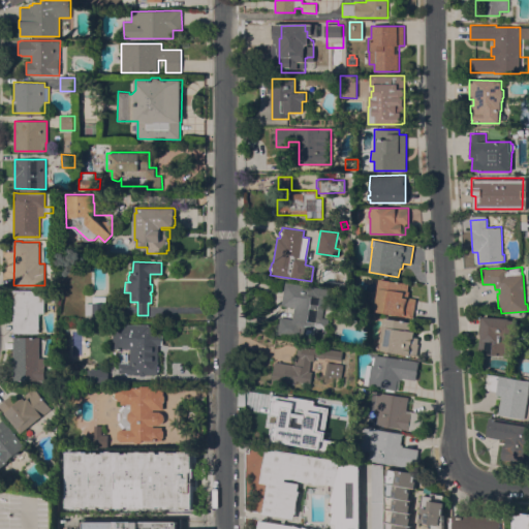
[(409,284),(407,290),(409,291),(408,297),(416,299),(413,317),(376,311),(377,304),(375,303),(379,279),(409,284)]
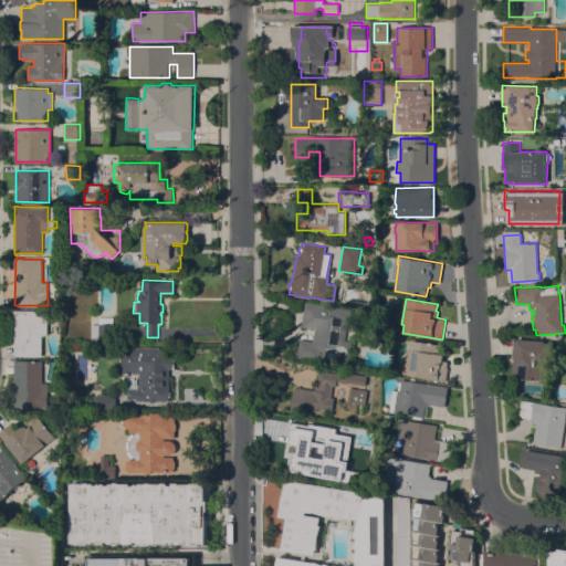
[(359,310),(354,342),(352,342),(348,364),(321,359),(321,360),(297,356),(300,338),(313,341),(315,328),(301,326),(305,301),(359,310)]
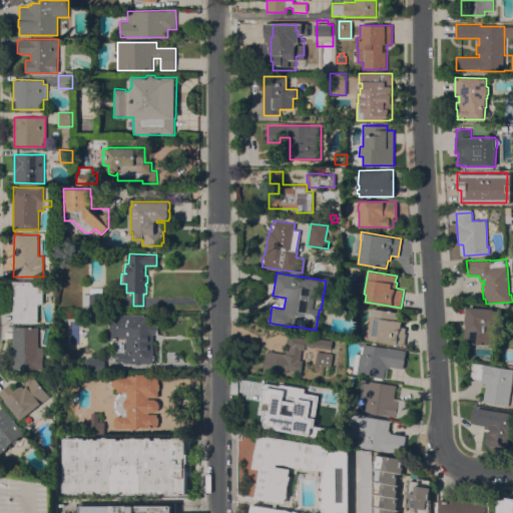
[(13,281),(43,281),(43,304),(38,304),(38,323),(13,323),(13,281)]
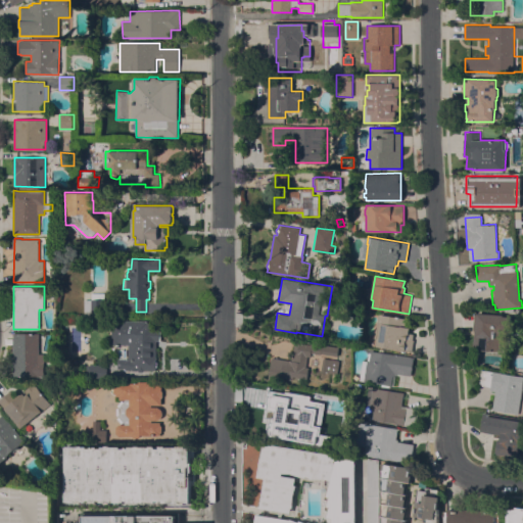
[(104,313),(84,313),(84,299),(91,299),(92,292),(104,293),(104,313)]
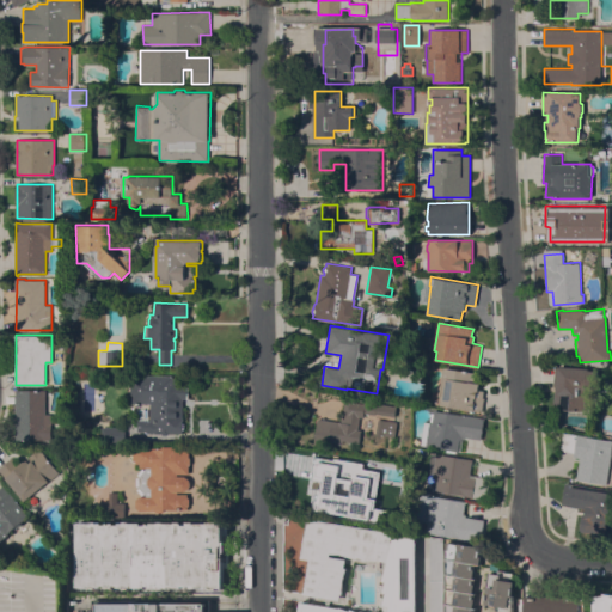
[(554,408),(555,385),(554,385),(555,367),(558,368),(558,366),(589,368),(589,369),(599,369),(598,386),(588,386),(588,389),(587,389),(585,410),(554,408)]
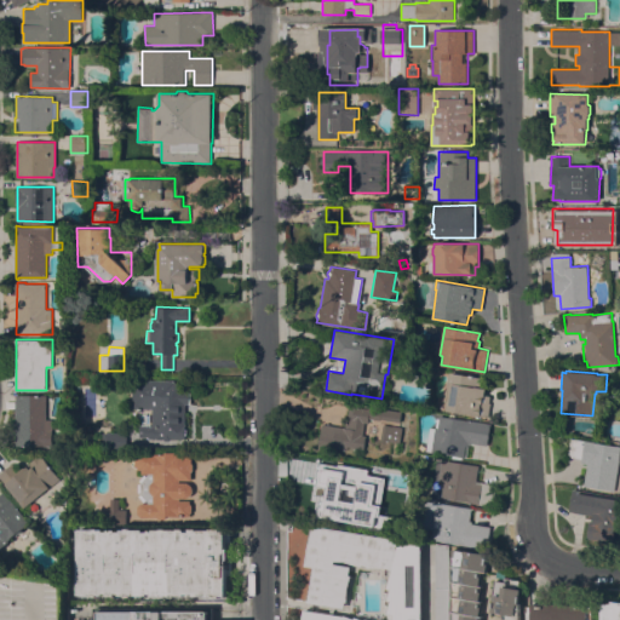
[(484,378),(482,386),(487,388),(486,392),(492,394),(489,403),(491,403),(488,417),(478,415),(478,417),(447,409),(448,401),(445,401),(451,372),(484,378)]
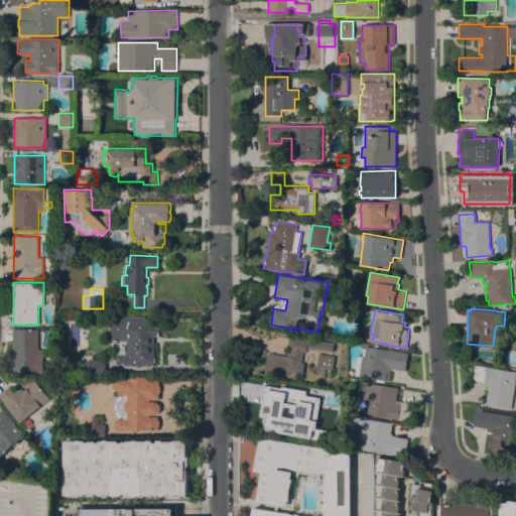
[(154,356),(155,357),(155,361),(154,363),(154,365),(142,365),(141,367),(137,367),(136,366),(130,366),(130,365),(123,365),(123,364),(116,364),(116,354),(127,355),(127,341),(110,340),(110,315),(146,316),(146,318),(153,318),(153,325),(159,325),(159,336),(154,336),(154,356)]
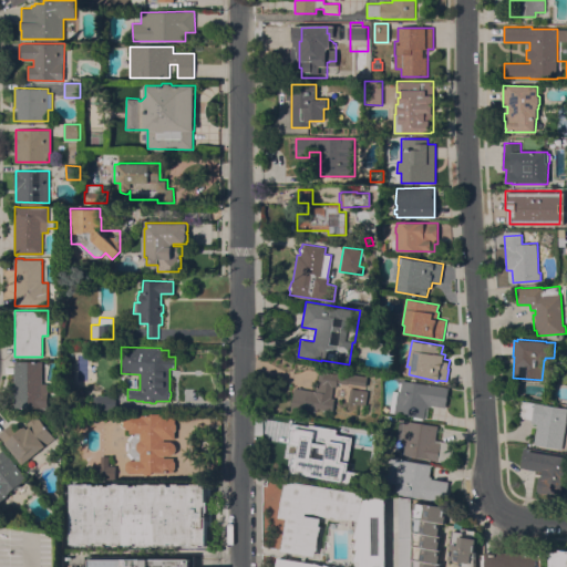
[(14,361),(42,361),(42,383),(48,383),(48,408),(14,408),(14,361)]
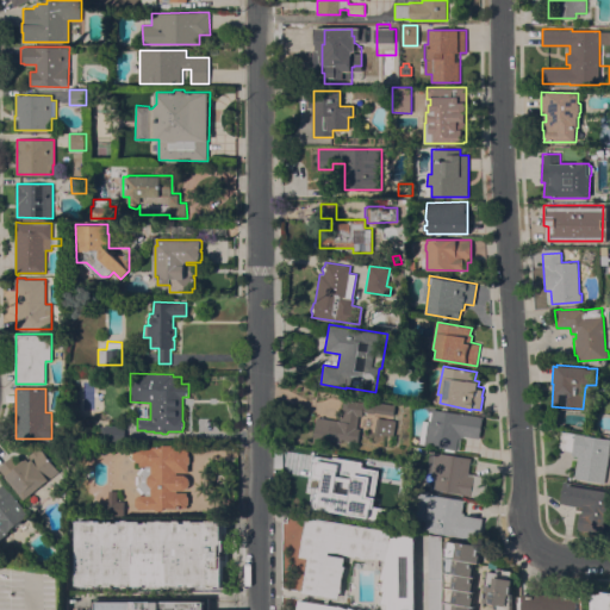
[(394,404),(393,415),(375,411),(375,412),(363,411),(362,416),(359,415),(358,427),(360,428),(359,442),(342,439),(341,442),(329,440),(328,444),(312,442),(317,416),(341,421),(344,398),(362,402),(363,399),(394,404)]
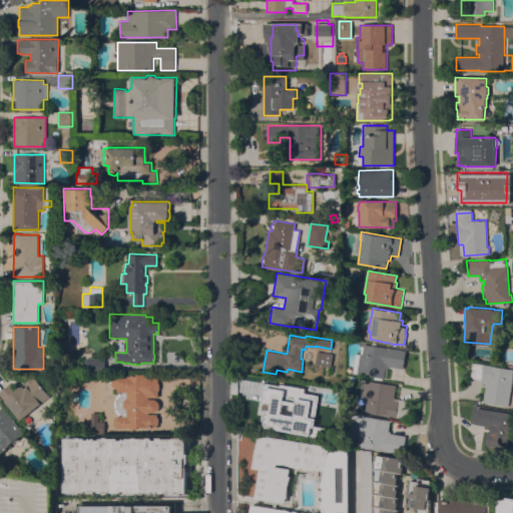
[(388,348),(388,347),(407,350),(404,369),(390,366),(390,367),(388,367),(386,379),(383,378),(382,380),(370,378),(370,376),(353,373),(356,354),(360,355),(360,354),(361,354),(362,346),(364,346),(364,344),(388,348)]
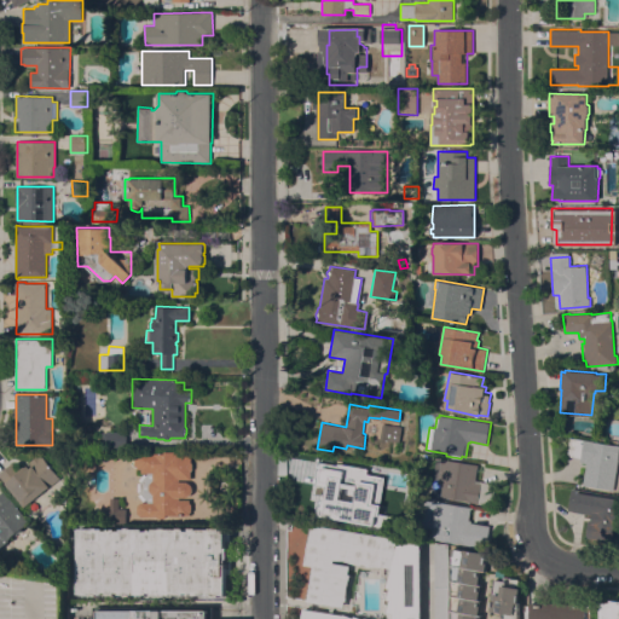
[(401,426),(399,443),(380,439),(383,423),(401,426)]
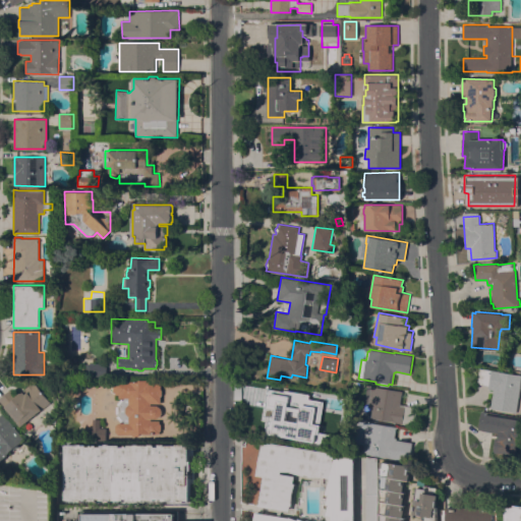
[(107,363),(106,378),(87,378),(87,363),(107,363)]
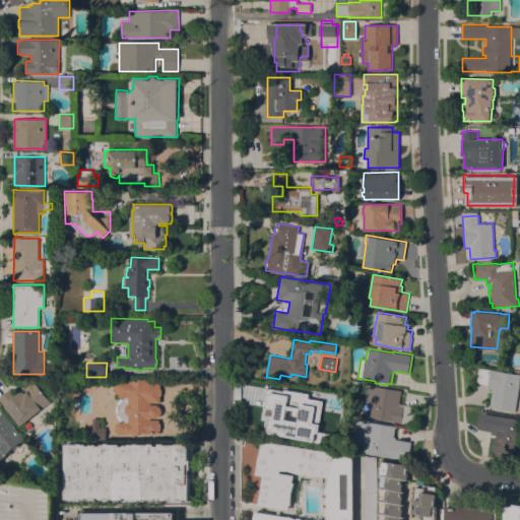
[(519,380),(515,411),(490,407),(493,389),(488,388),(488,384),(477,382),(479,370),(491,371),(491,369),(519,373),(519,380)]
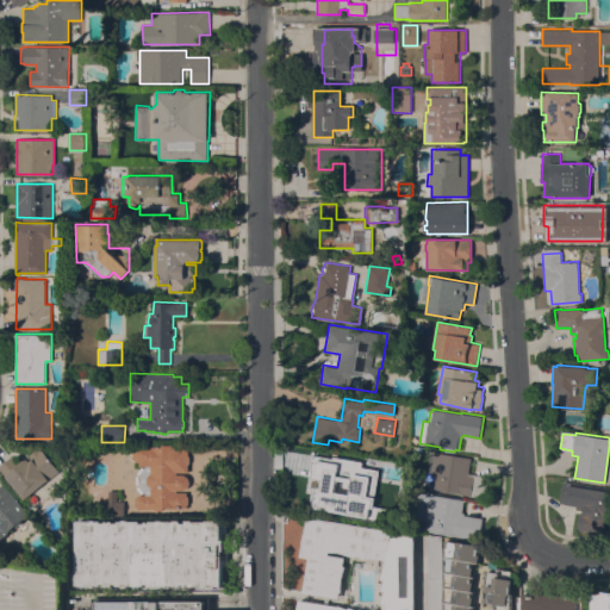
[(162,447),(162,444),(176,444),(176,446),(188,446),(188,455),(190,455),(190,464),(188,464),(188,472),(176,472),(176,474),(184,474),(187,477),(188,479),(190,483),(188,486),(187,489),(184,490),(176,490),(176,492),(187,492),(187,496),(188,496),(188,504),(187,504),(187,508),(165,508),(163,510),(155,510),(155,509),(149,509),(149,508),(142,508),(142,509),(138,509),(135,505),(135,498),(138,495),(145,495),(138,485),(138,475),(145,466),(139,466),(139,461),(137,462),(132,458),(132,450),(137,447),(162,447)]
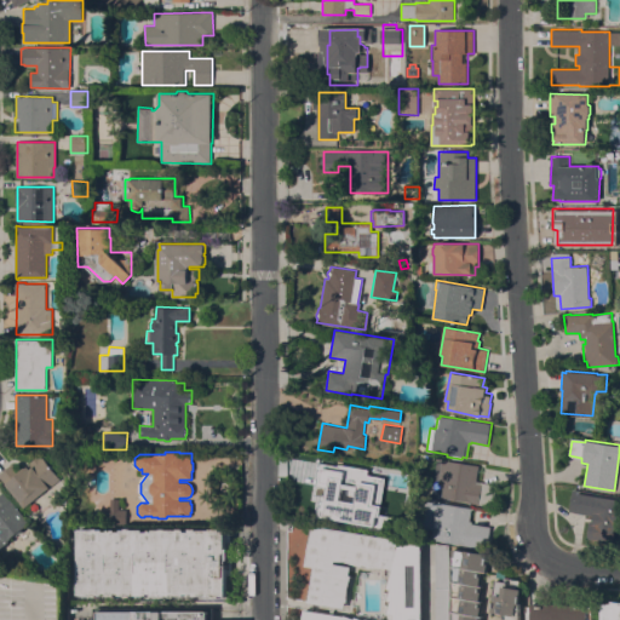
[(24,507),(7,487),(0,477),(0,472),(13,463),(19,471),(41,454),(61,478),(24,507)]
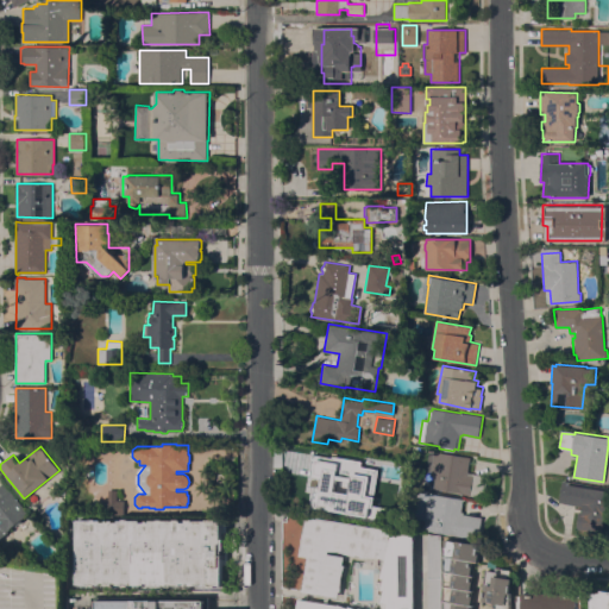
[(434,450),(470,457),(468,471),(489,476),(484,497),(462,494),(462,493),(433,488),(435,475),(431,475),(434,453),(434,450)]
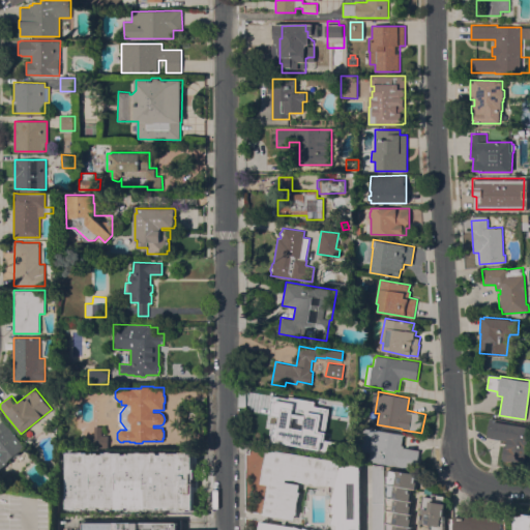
[(285,392),(300,394),(298,409),(303,410),(303,409),(310,410),(308,420),(303,419),(301,434),(308,435),(308,436),(319,438),(317,449),(278,444),(281,430),(280,430),(280,425),(276,424),(276,421),(276,417),(277,416),(277,413),(282,413),(285,392)]
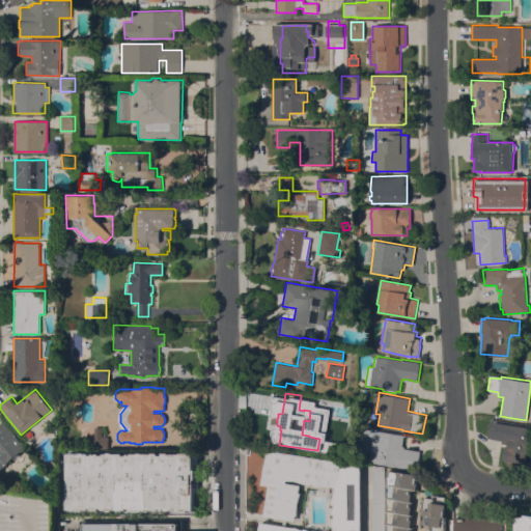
[(530,425),(530,455),(528,455),(527,466),(503,462),(504,453),(505,453),(506,446),(508,446),(509,442),(496,439),(496,440),(487,438),(491,419),(530,425)]
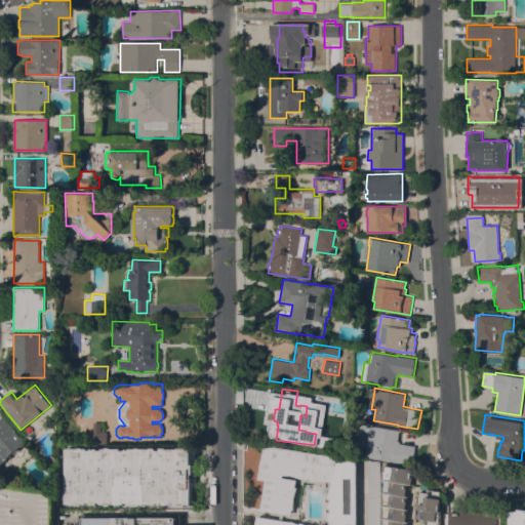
[(26,442),(18,449),(19,450),(15,453),(14,452),(8,457),(9,458),(0,465),(0,418),(4,415),(26,442)]
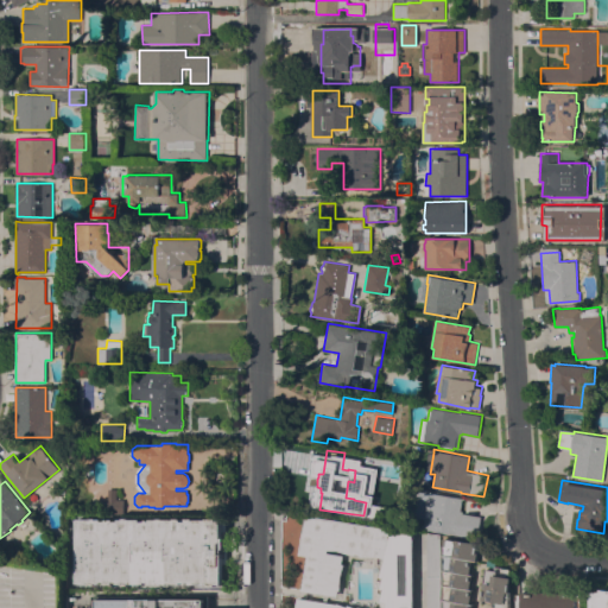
[(115,489),(116,499),(122,499),(124,513),(101,514),(100,500),(108,500),(107,489),(115,489)]
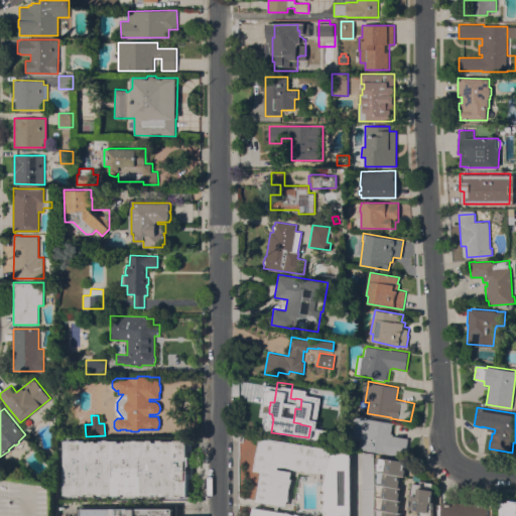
[(390,432),(392,433),(392,434),(409,437),(405,457),(362,449),(364,438),(360,437),(364,417),(392,422),(390,432)]
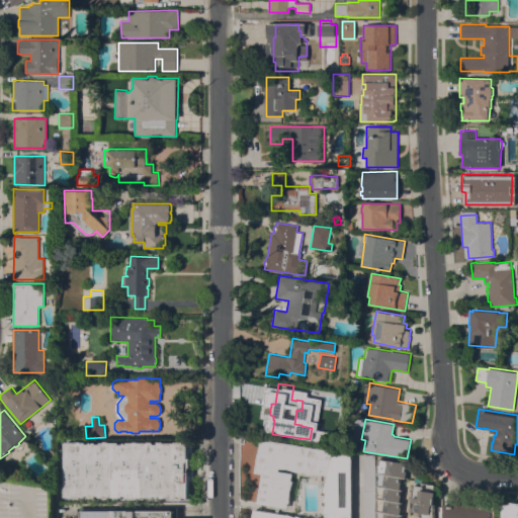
[(351,453),(351,517),(250,517),(252,508),(286,514),(286,513),(294,516),(295,515),(304,517),(305,516),(310,517),(328,517),(328,512),(322,511),(325,501),(323,500),(326,491),(322,490),(327,476),(321,473),(306,473),(306,471),(301,470),(301,472),(285,467),(278,467),(277,469),(291,472),(290,480),(292,481),(289,490),(288,502),(287,502),(286,507),(256,502),(260,472),(254,471),(259,437),(351,453)]
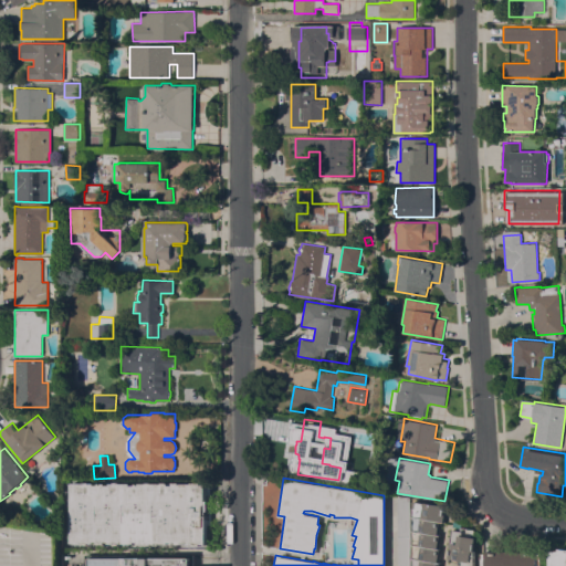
[(84,483),(84,482),(90,482),(90,483),(94,483),(94,484),(98,484),(98,483),(105,483),(105,485),(109,485),(109,483),(114,483),(114,482),(121,482),(121,483),(130,483),(130,485),(135,485),(135,483),(147,483),(147,482),(153,482),(153,483),(161,483),(161,482),(168,482),(168,485),(174,485),(174,482),(180,482),(180,484),(192,484),(192,482),(202,482),(202,483),(208,483),(208,494),(211,494),(211,520),(207,520),(207,544),(173,544),(173,542),(168,542),(168,544),(160,544),(160,545),(155,545),(155,543),(152,543),(152,545),(146,545),(146,544),(139,544),(134,544),(134,543),(119,543),(119,544),(114,544),(114,543),(88,543),(88,544),(83,544),(83,543),(71,543),(71,483),(84,483)]
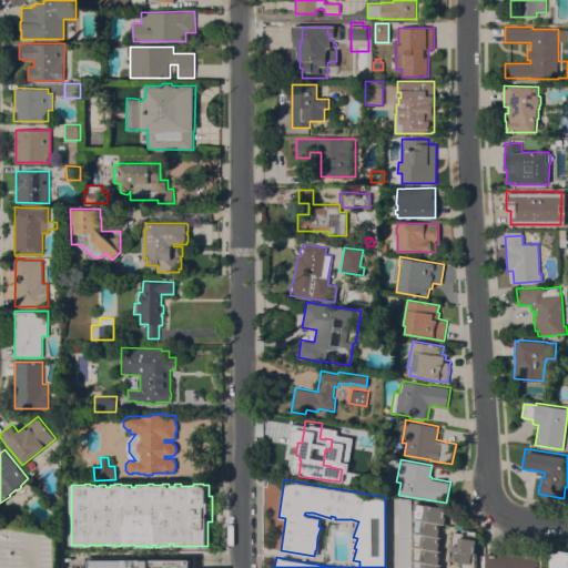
[(408,499),(408,567),(397,567),(397,497),(408,499)]
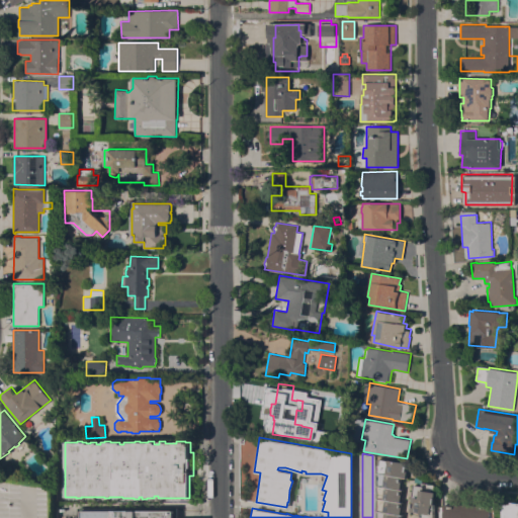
[(377,517),(377,458),(390,460),(390,459),(410,463),(407,478),(404,478),(401,489),(404,490),(401,501),(404,502),(401,514),(404,514),(403,517),(377,517)]
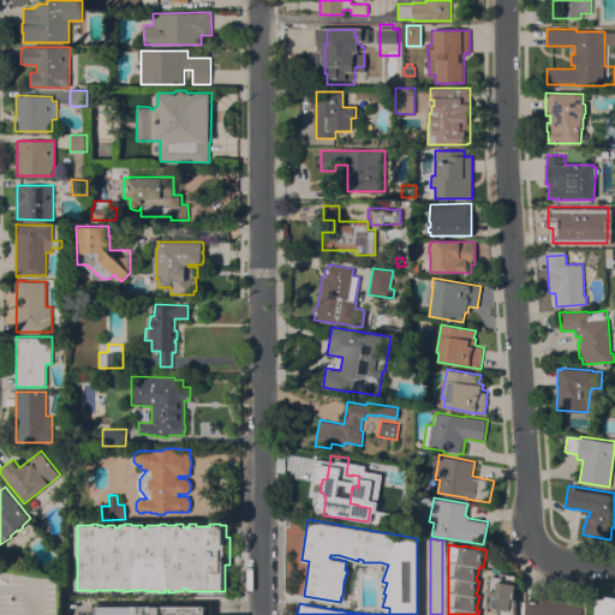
[(63,614),(0,614),(0,568),(63,579),(63,614)]
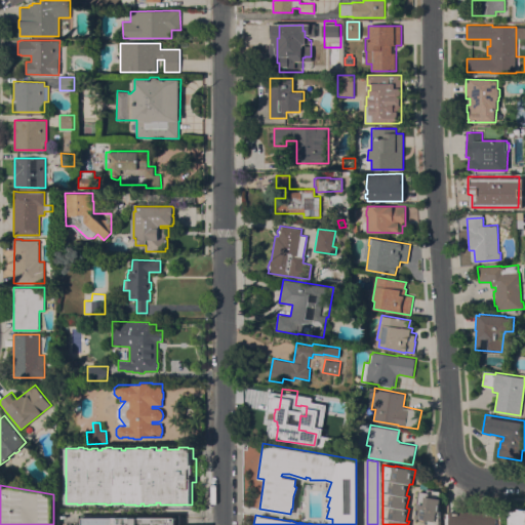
[(422,524),(423,524),(428,524),(429,523),(416,521),(418,507),(417,507),(420,490),(428,491),(429,489),(437,491),(436,497),(442,498),(440,511),(440,524),(422,524)]
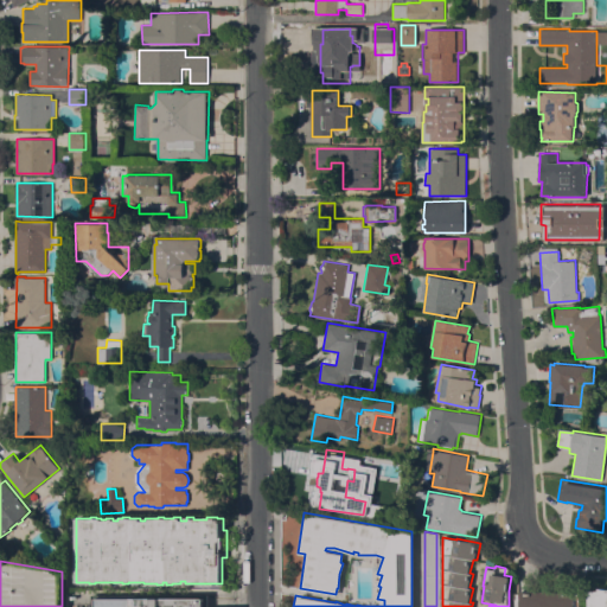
[(606,606),(589,606),(589,598),(592,598),(592,590),(600,590),(600,588),(606,588),(606,606)]
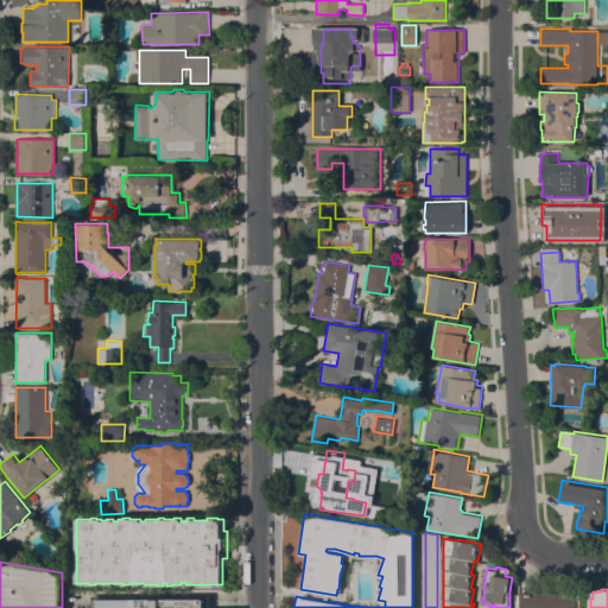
[(517,607),(518,594),(523,595),(523,591),(577,593),(577,594),(583,594),(583,607),(517,607)]
